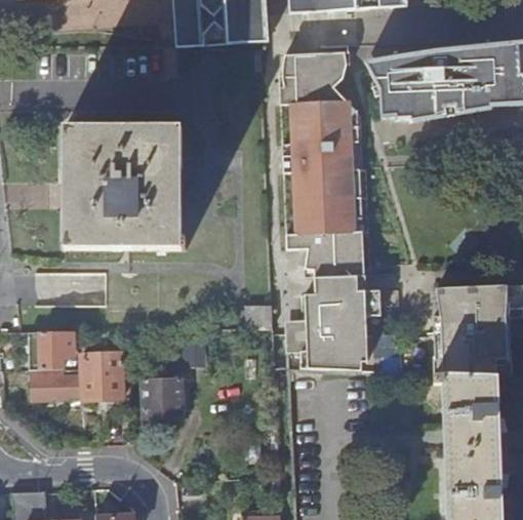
[(171,0),(172,7),(173,20),(176,20),(176,43),(269,37),(268,17),(267,12),(266,0),(288,0),(289,11),(394,5),(394,0),(171,0)]
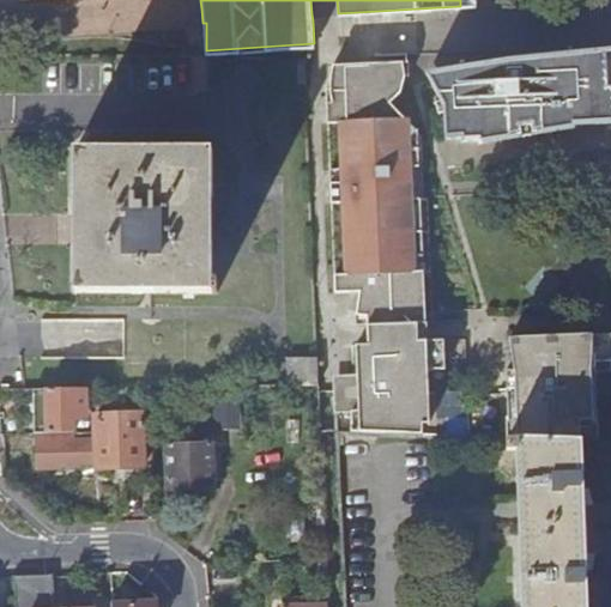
[(610,47),(512,56),(424,71),(439,96),(441,109),(443,135),(459,134),(460,138),(476,138),(478,140),(512,128),(538,125),(573,125),(574,121),(610,119),(610,47)]
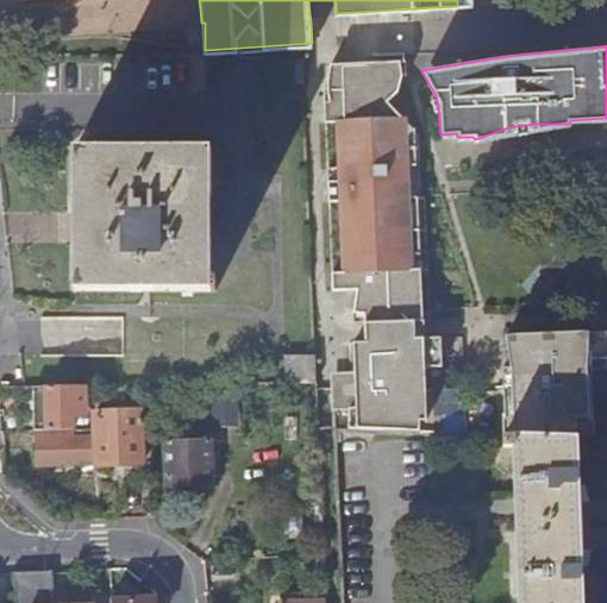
[(395,89),(399,79),(404,58),(330,62),(330,86),(323,86),(324,93),(327,93),(327,100),(324,100),(325,120),(335,120),(337,167),(326,167),(326,173),(331,173),(331,180),(327,180),(327,200),(339,200),(342,271),(331,271),(332,289),(356,286),(352,308),(363,309),(363,320),(421,316),(415,267),(407,268),(408,132),(412,124),(383,98),(395,89)]
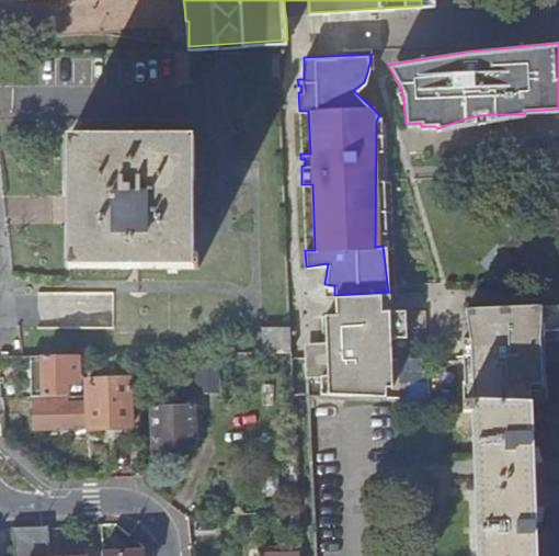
[(437,128),(524,114),(492,114),(468,117),(437,128)]
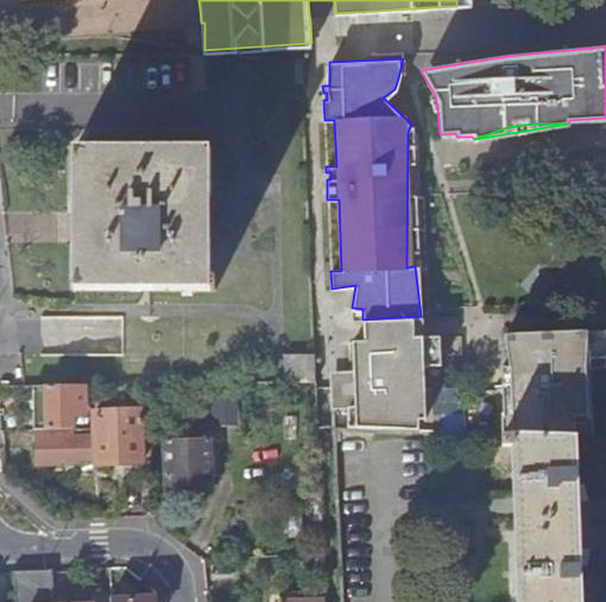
[(208,287),(210,146),(75,145),(73,285),(208,287)]
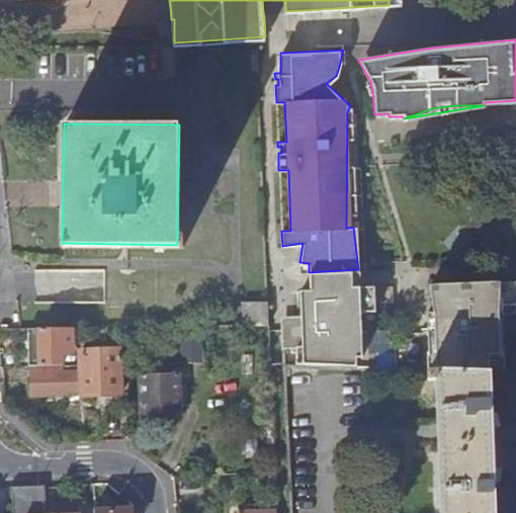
[(299,272),(309,272),(309,263),(299,262),(299,272)]
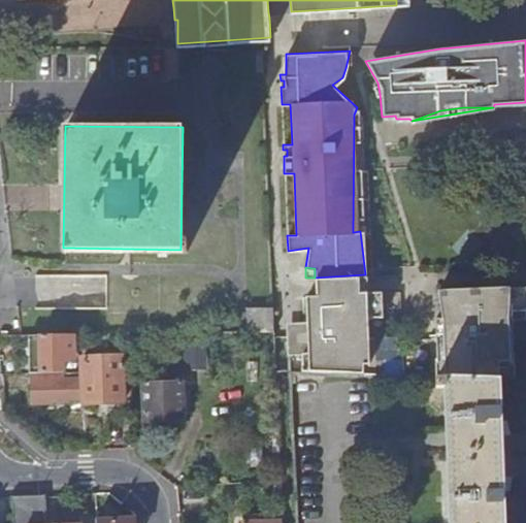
[(315,278),(316,294),(353,292),(352,291),(366,290),(365,274),(315,278)]
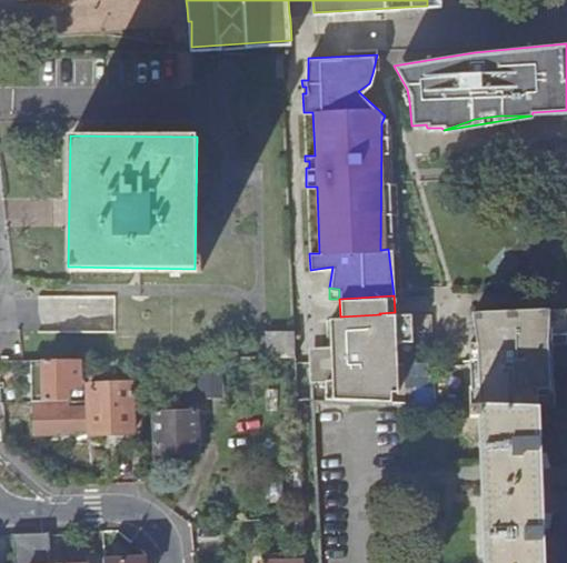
[(479,403),(537,405),(537,388),(553,388),(551,333),(566,332),(565,307),(473,310),(475,339),(467,340),(471,389),(477,389),(479,403)]
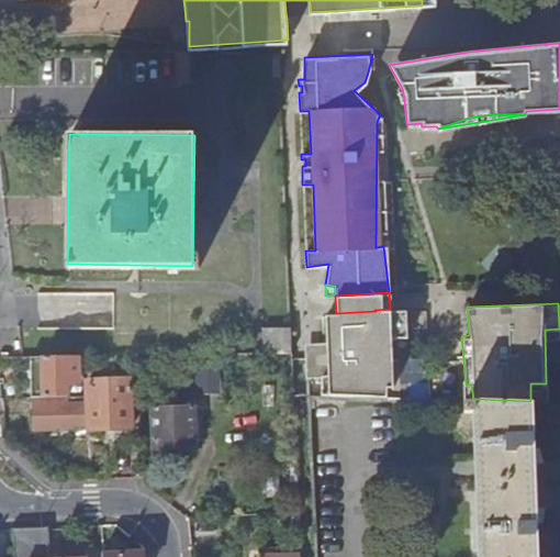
[(329,375),(329,392),(385,394),(387,386),(393,386),(391,336),(407,336),(406,309),(390,309),(374,310),(376,311),(336,313),(326,313),(327,344),(316,344),(316,355),(305,354),(308,374),(329,375)]
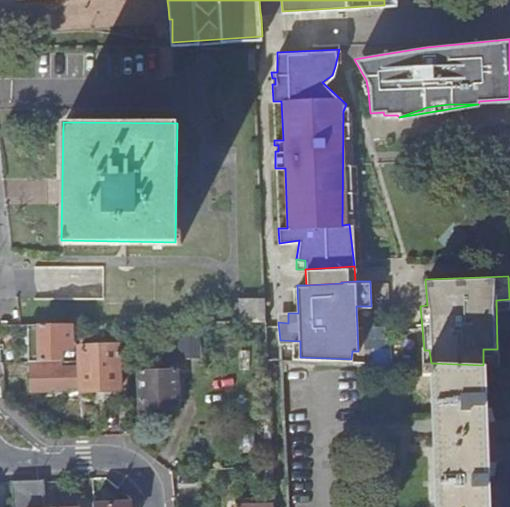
[(239,317),(264,317),(264,294),(238,295),(239,317)]
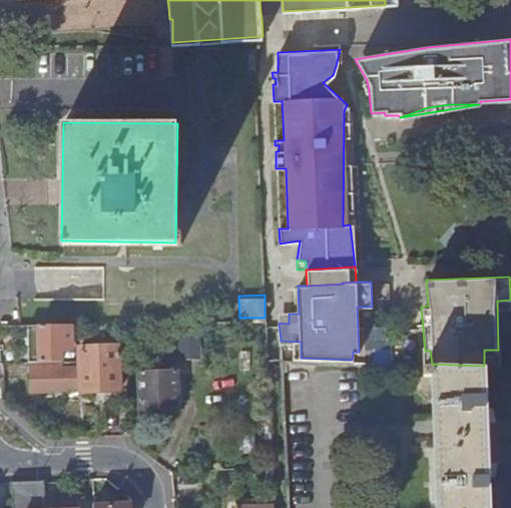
[(37,322),(27,323),(27,331),(36,331),(37,322)]
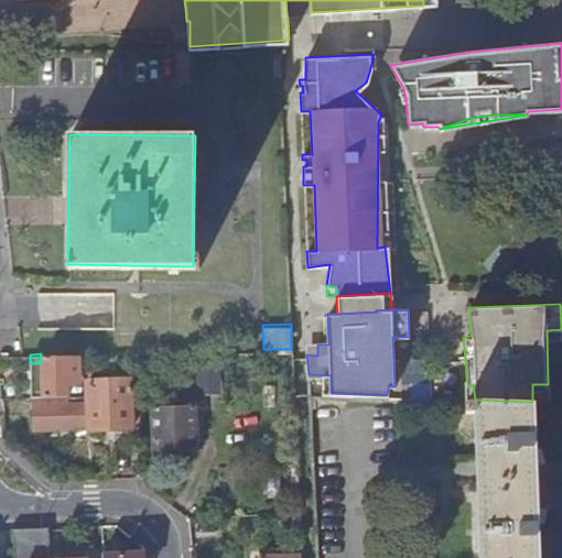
[(30,363),(30,393),(66,392),(66,378),(76,378),(76,353),(41,353),(40,363),(30,363)]
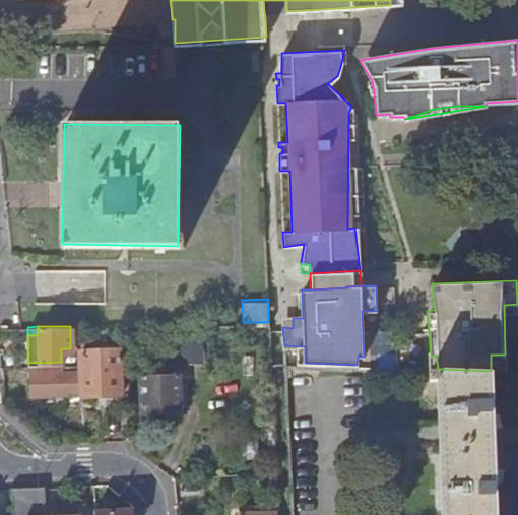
[(166,343),(145,344),(146,364),(137,365),(139,411),(180,409),(179,370),(168,370),(166,343)]
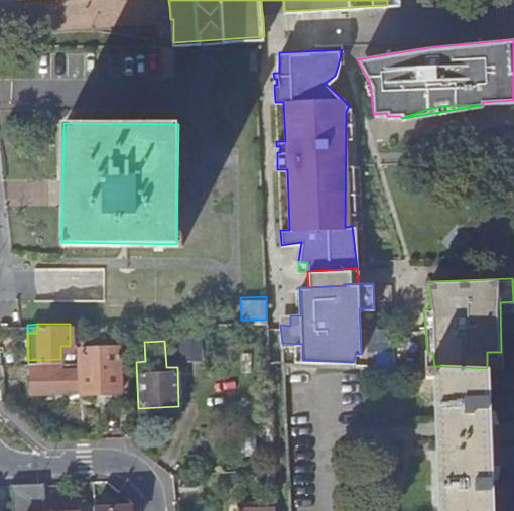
[(60,359),(27,360),(27,378),(28,380),(27,389),(48,389),(48,386),(65,386),(65,383),(80,383),(80,388),(103,388),(103,392),(118,392),(117,343),(105,344),(98,344),(79,345),(79,355),(79,356),(79,367),(76,367),(75,358),(60,359)]
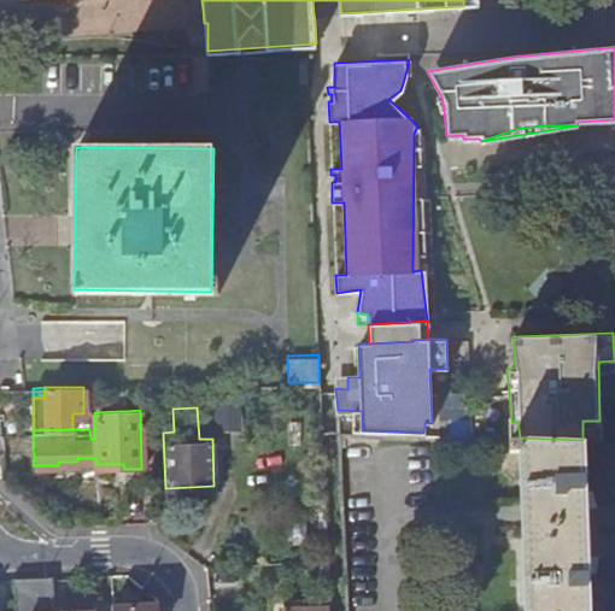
[(587,610),(585,510),(583,440),(520,438),(507,436),(509,446),(517,446),(520,511),(522,610),(587,610)]
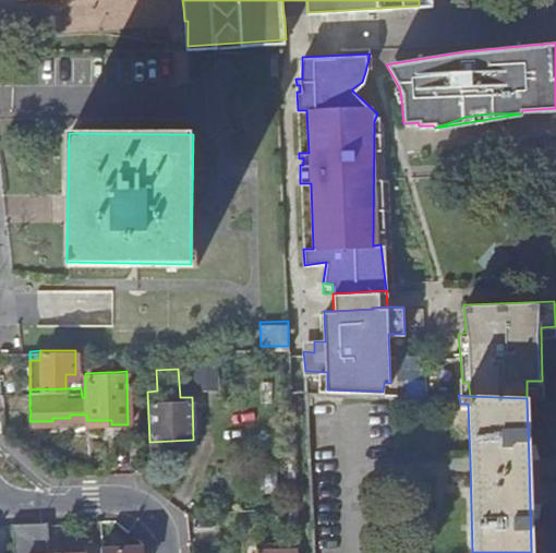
[(44,518),(10,519),(12,552),(83,552),(83,550),(68,550),(46,551),(44,518)]
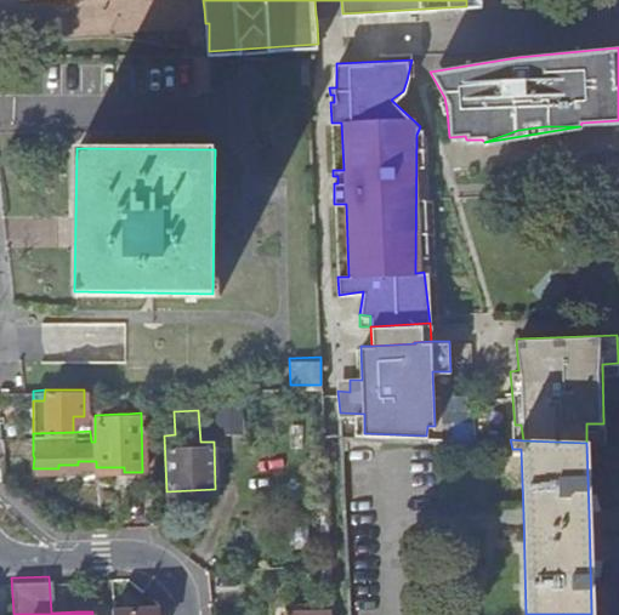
[(111,614),(157,614),(157,603),(111,604),(111,614)]
